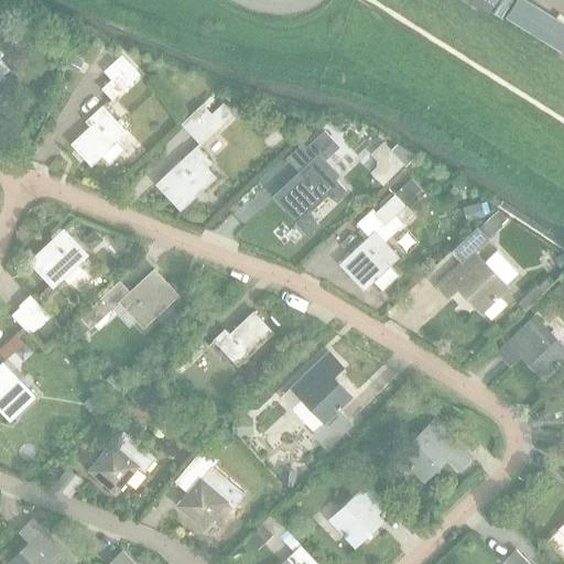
[(0,90),(15,76),(2,62),(25,40),(15,29),(6,19),(0,24),(0,90)]
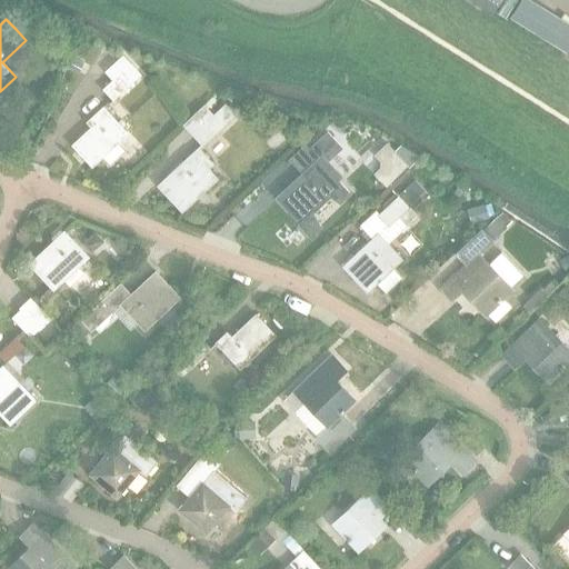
[(105,89),(115,99),(140,76),(130,65),(105,89)]
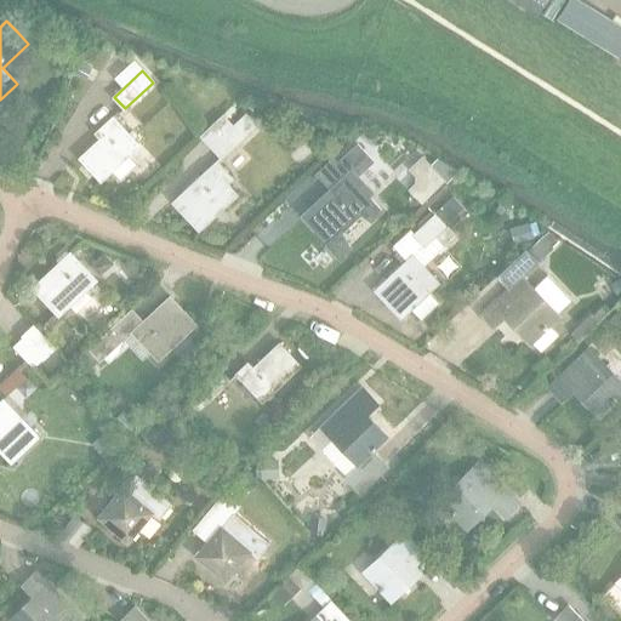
[(80,157),(101,180),(138,144),(113,118),(101,129),(106,134),(80,157)]
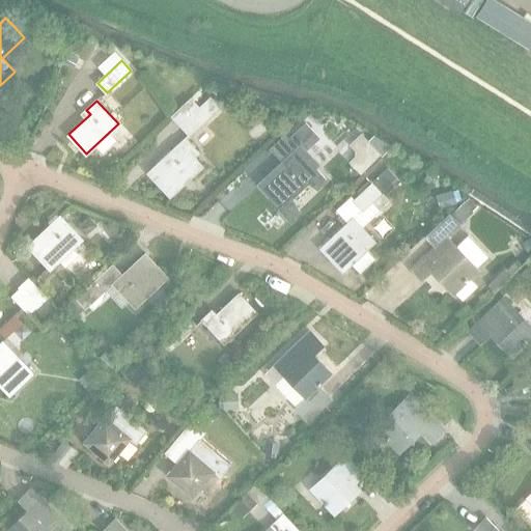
[(180,126),(191,136),(210,118),(199,108),(180,126)]
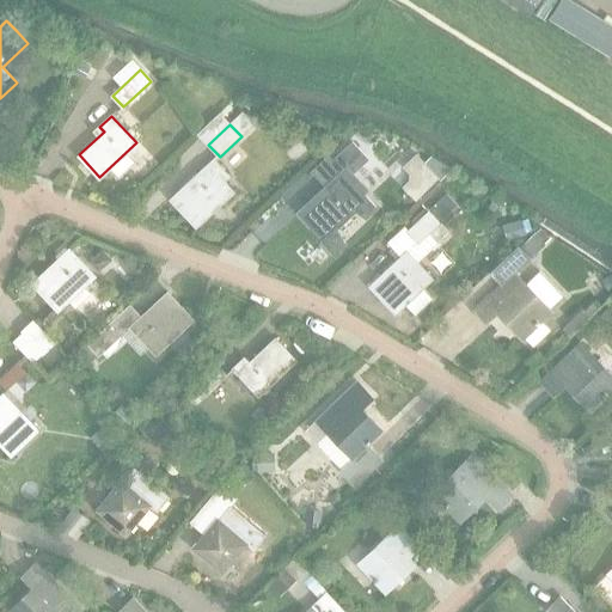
[(335,160),(343,170),(362,153),(353,144),(335,160)]
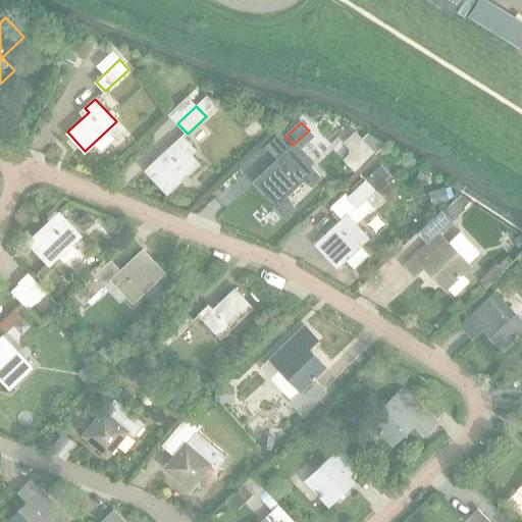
[(183,135),(144,170),(168,194),(201,163),(193,154),(197,150),(183,135)]
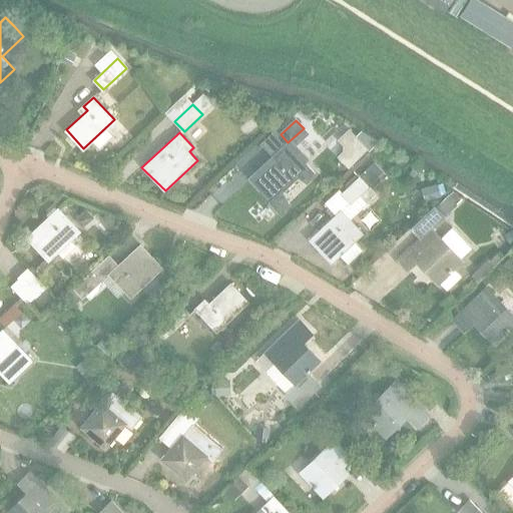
[(255,180),(273,198),(303,170),(282,147),(273,156),(277,160),(255,180)]
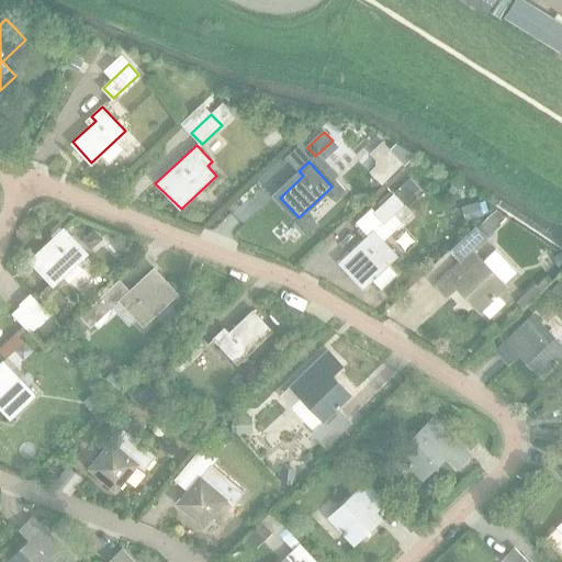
[(375,213),(384,223),(405,204),(395,194),(375,213)]
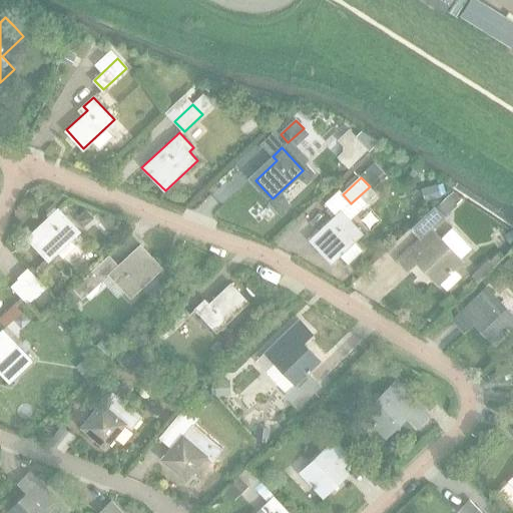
[(27,238),(48,261),(79,231),(58,208),(27,238)]
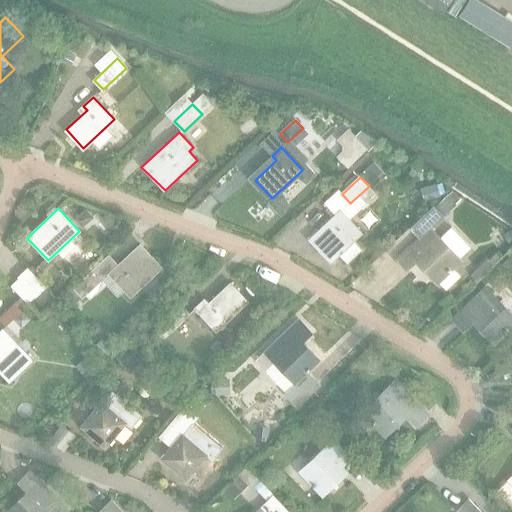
[(310,239),(331,263),(363,233),(341,210),(310,239)]
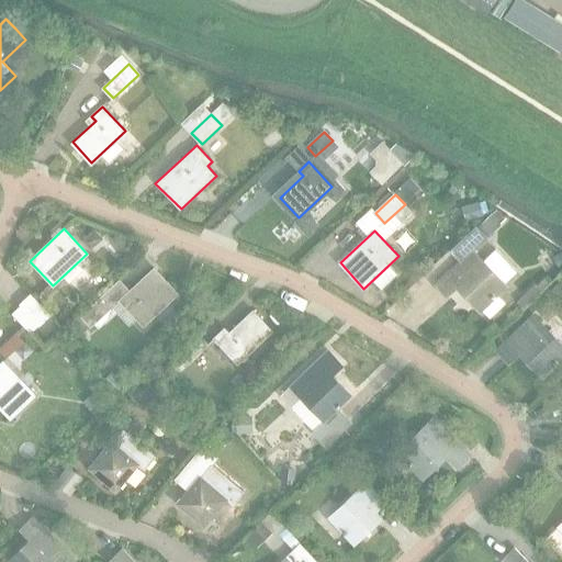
[(480,311),(506,287),(472,250),(436,283),(446,294),(457,285),(480,311)]
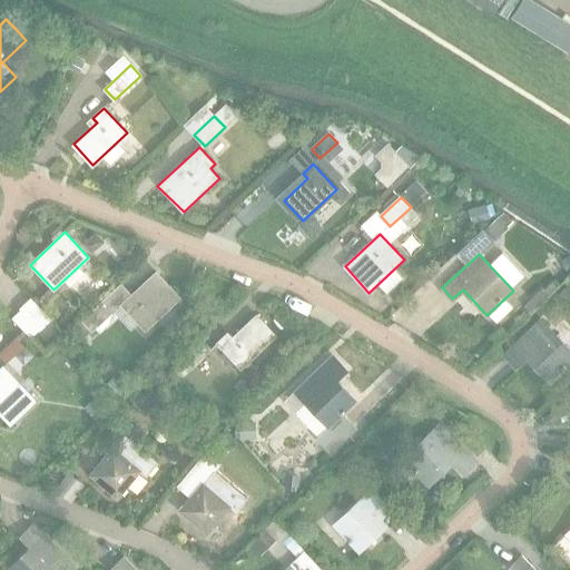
[(121,303),(145,328),(179,297),(156,272),(121,303)]
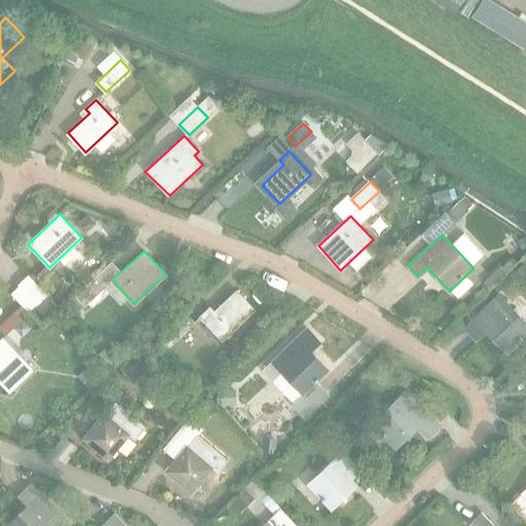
[(20,284),(37,303),(46,294),(29,275),(20,284)]
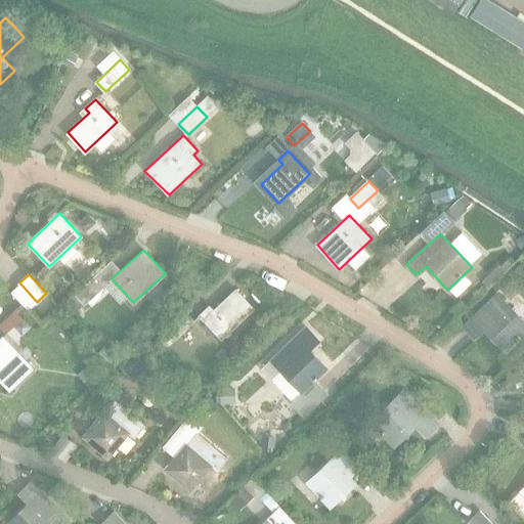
[(76,294),(85,304),(103,286),(94,276),(76,294)]
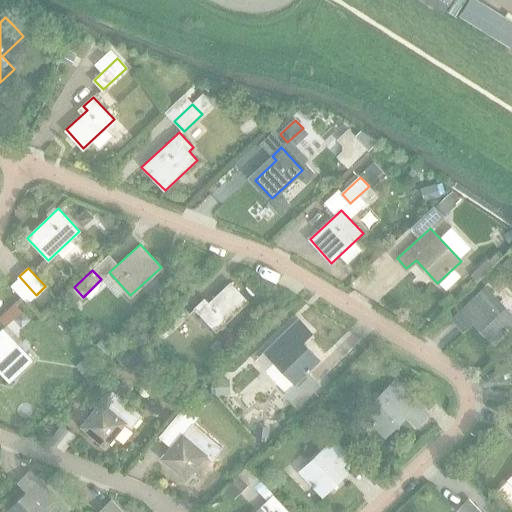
[(216,329),(247,301),(230,283),(219,293),(216,289),(196,307),(216,329)]
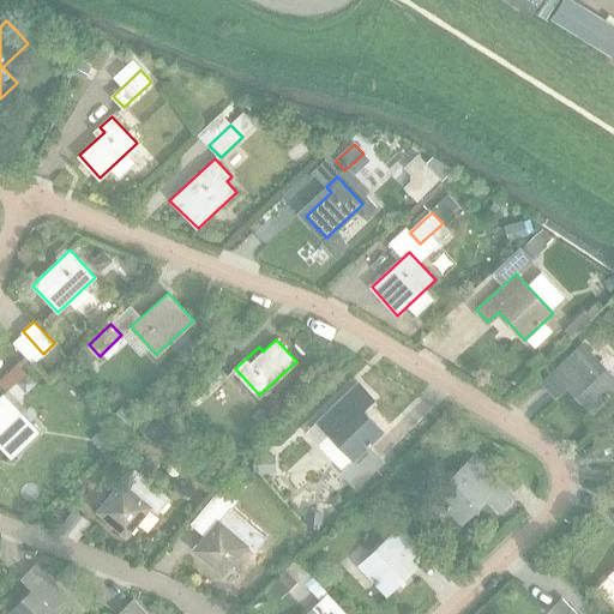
[(593,411),(613,391),(613,377),(585,345),(545,383),(557,395),(567,384),(593,411)]
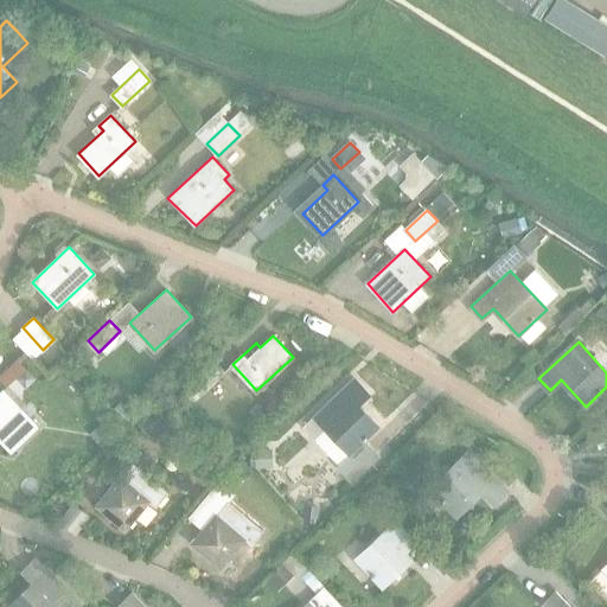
[(0,376),(0,379),(7,387),(25,369),(18,360),(0,376)]
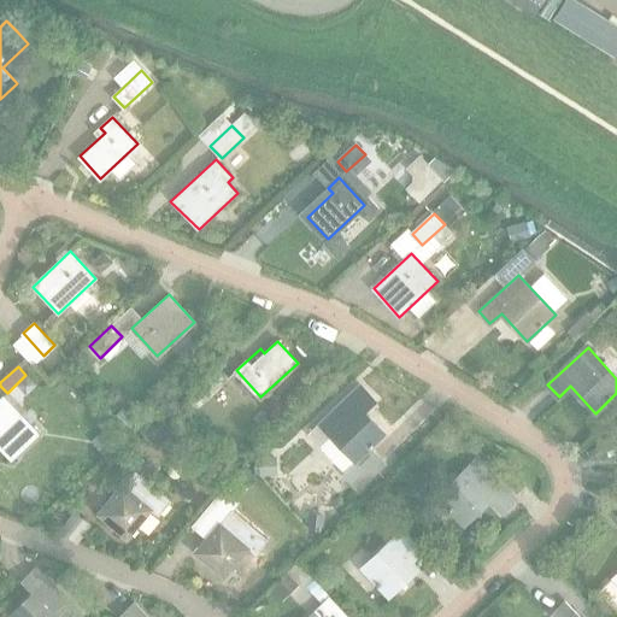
[(383,435),(363,412),(374,401),(359,386),(319,423),(356,462),(347,470),(357,481),(380,459),(370,448),(383,435)]
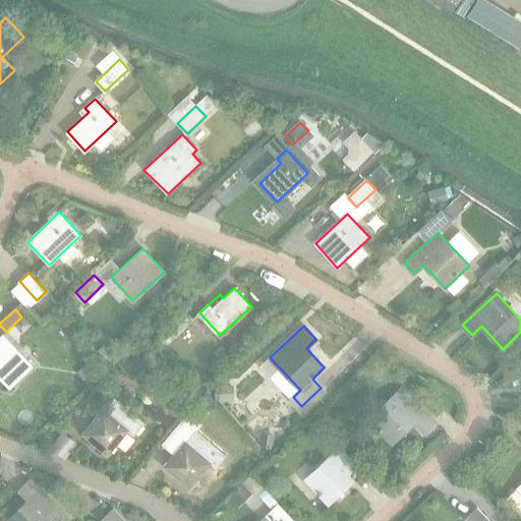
[(0,337),(0,378),(9,389),(33,366),(3,335),(0,337)]
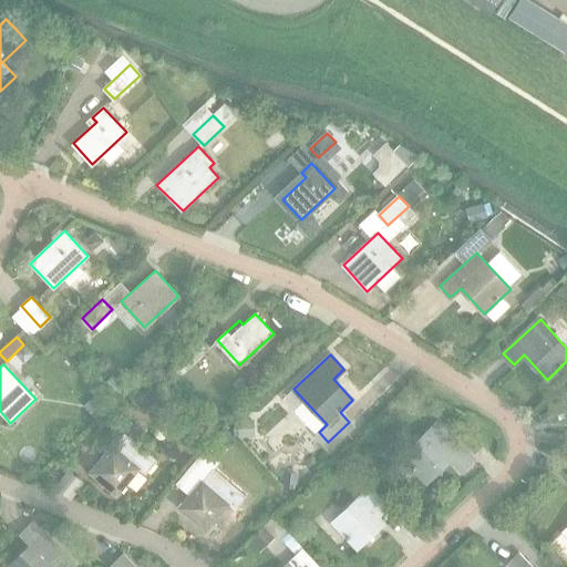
[(451,460),(460,470),(471,459),(436,422),(401,456),(426,483),(451,460)]
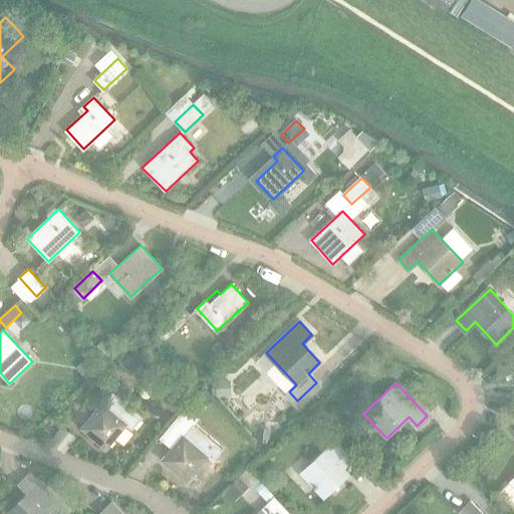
[(132,431),(143,419),(112,394),(103,405),(102,404),(90,418),(94,421),(84,432),(105,450),(126,426),(132,431)]
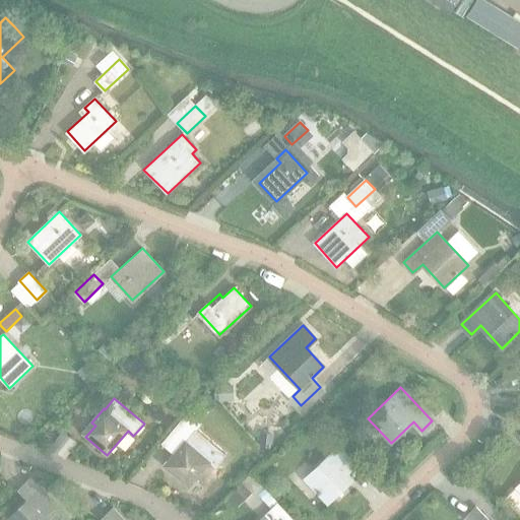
[(215,468),(225,456),(195,431),(186,442),(185,441),(173,455),(177,458),(167,470),(189,489),(209,463),(215,468)]
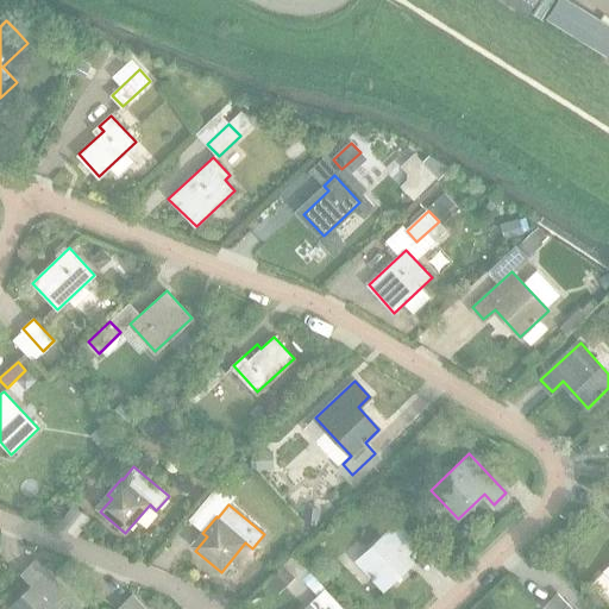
[(357,562),(383,590),(408,567),(401,560),(415,547),(395,526),(357,562)]
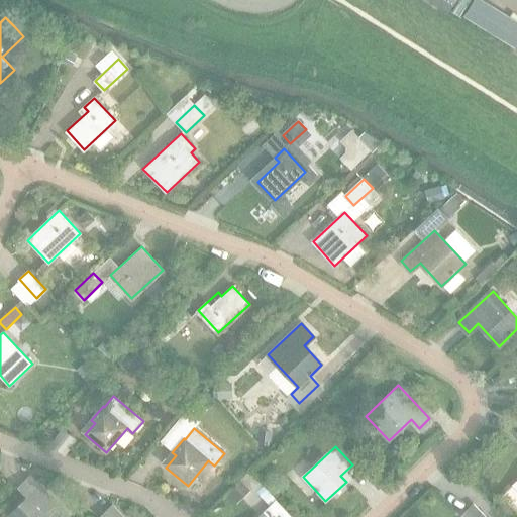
[(8,516),(55,516),(62,511),(30,479),(20,488),(29,498),(8,516)]
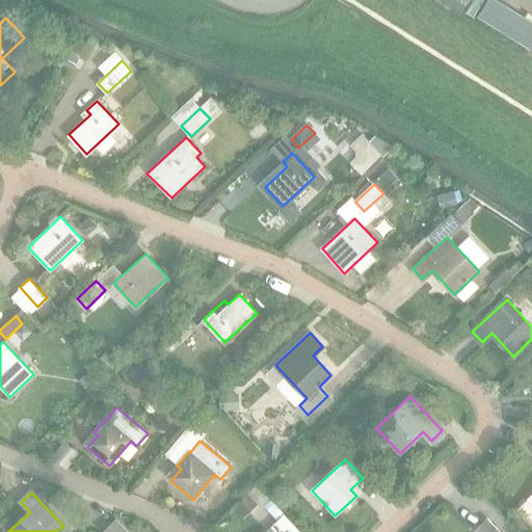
[(497,531),(486,521),(477,530),(478,531),(497,531)]
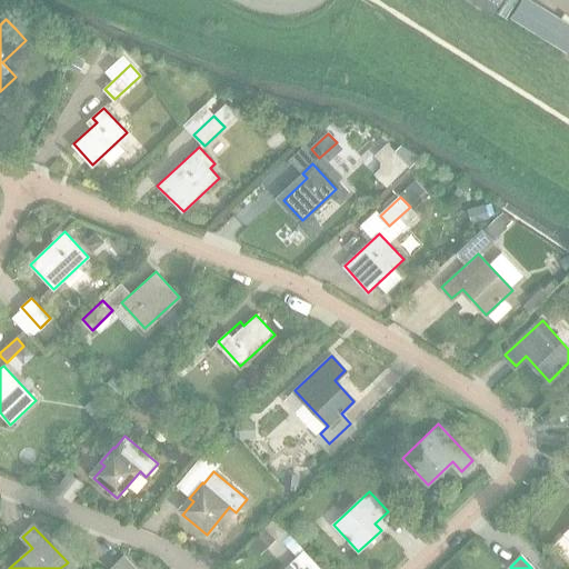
[(131,568),(123,559),(112,568),(131,568)]
